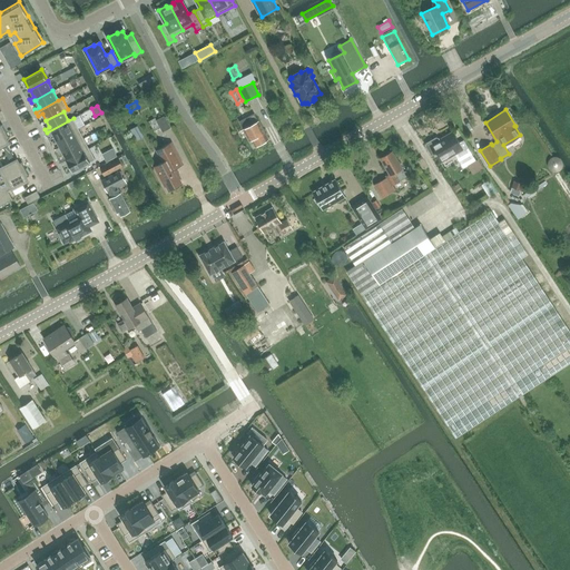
[(238,121),(248,140),(252,139),(255,146),(268,139),(254,114),(238,121)]
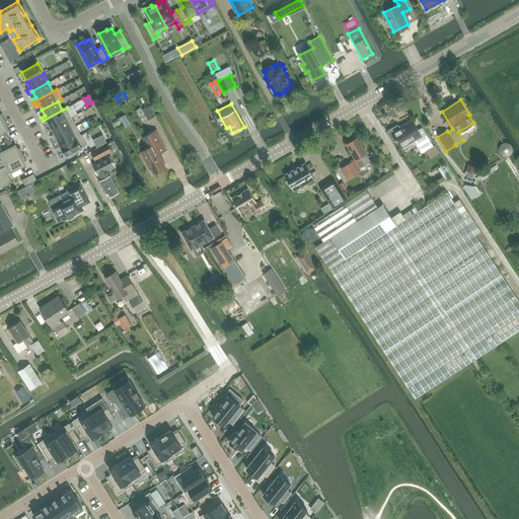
[(146,117),(148,120),(155,117),(149,105),(142,109),(146,117)]
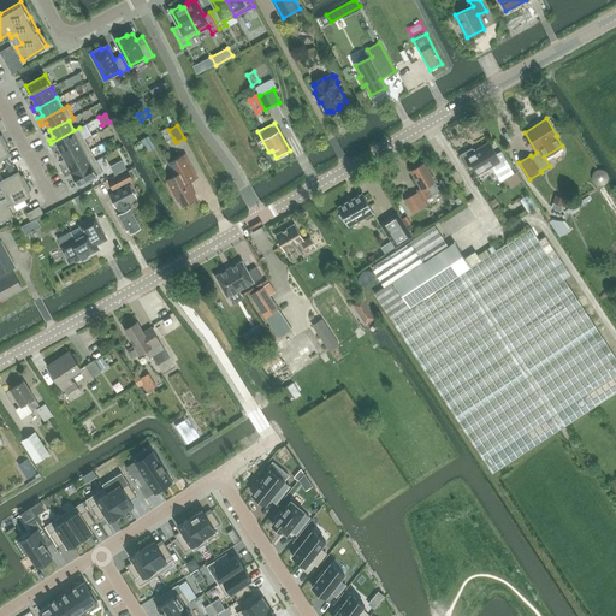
[(86,138),(80,128),(51,143),(53,147),(57,144),(60,152),(86,138)]
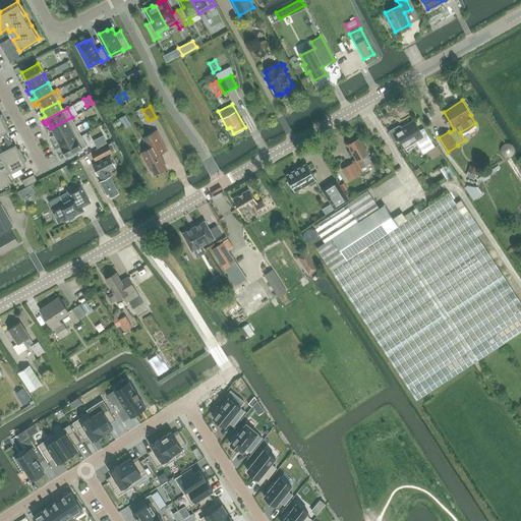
[(142,108),(136,111),(141,120),(147,117),(142,110),(142,108)]
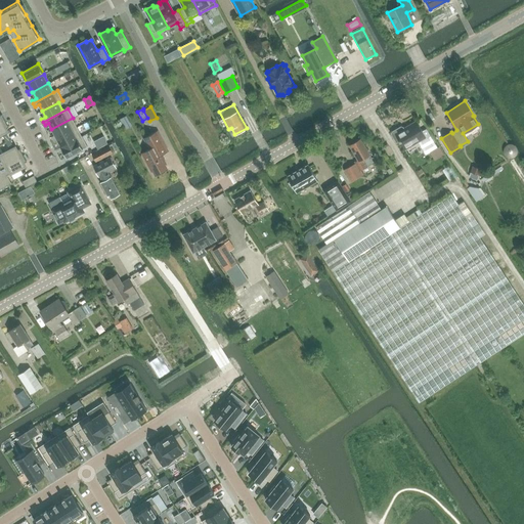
[(77,127),(73,118),(51,129),(55,135),(51,137),(52,140),(77,127)]
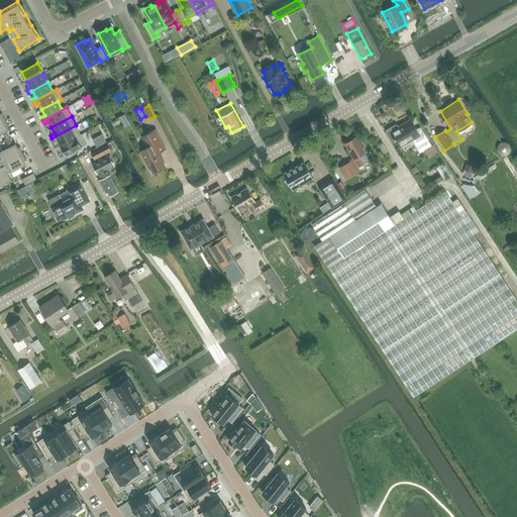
[(386,129),(386,130),(391,139),(393,138),(394,139),(395,139),(399,146),(412,138),(420,151),(431,144),(420,126),(417,128),(411,118),(398,126),(397,124),(395,124),(386,129)]
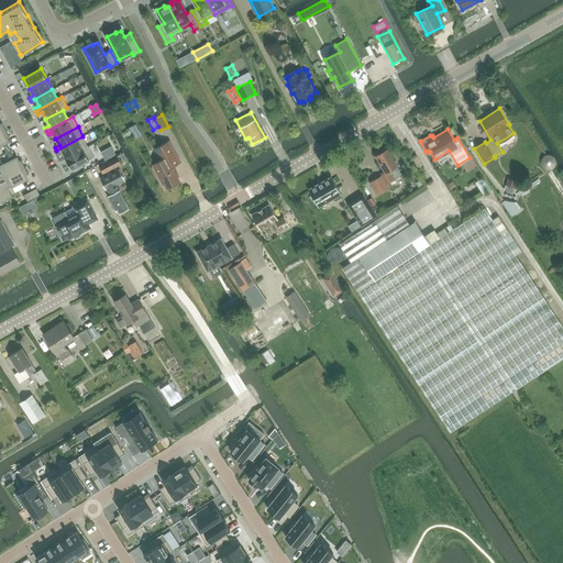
[(0,132),(0,145),(8,142),(7,139),(9,136),(6,130),(0,132)]
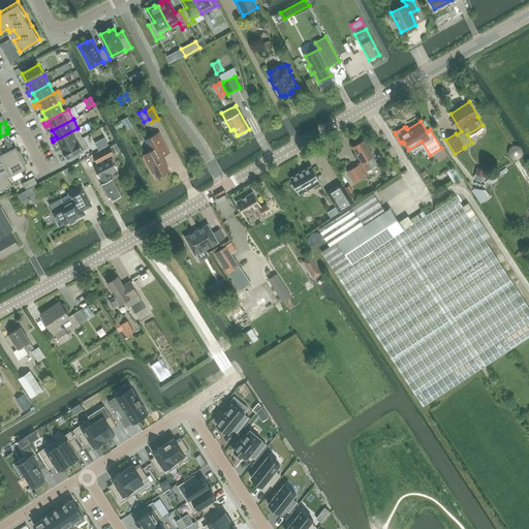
[(83,137),(78,128),(53,142),(55,145),(59,143),(62,148),(61,149),(62,149),(83,137)]
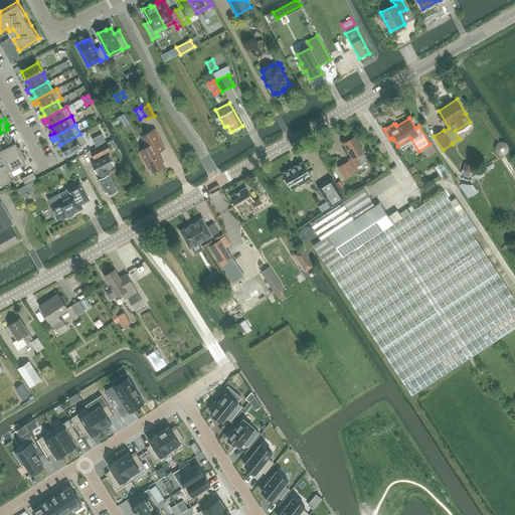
[(147,147),(140,151),(149,169),(151,168),(153,172),(164,166),(162,162),(164,161),(158,152),(165,148),(155,129),(142,136),(147,147)]
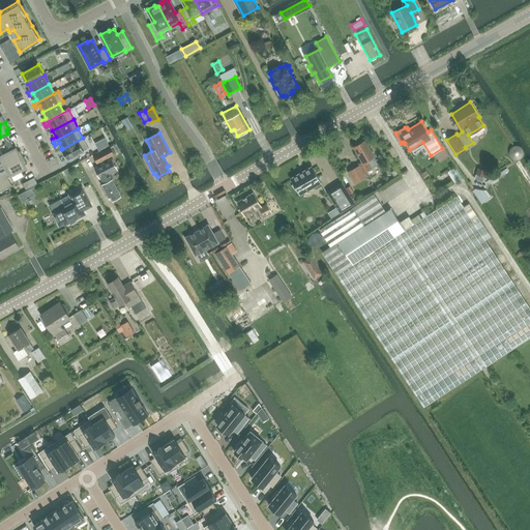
[(88,148),(83,138),(62,149),(67,159),(88,148)]
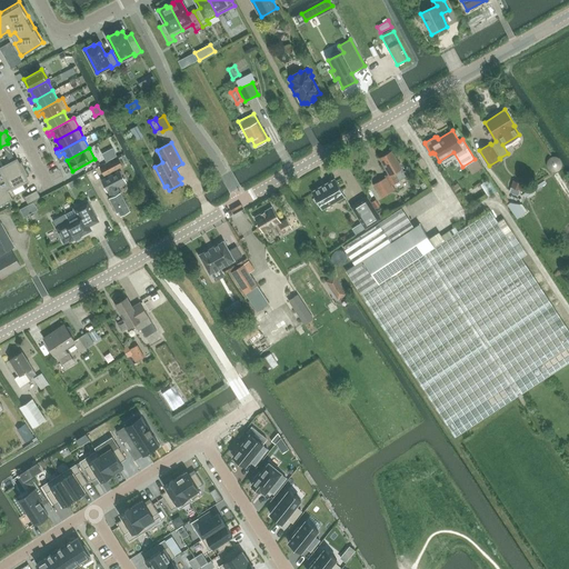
[(392,150),(379,158),(389,173),(386,176),(387,177),(373,185),(381,197),(393,190),(391,186),(406,177),(402,169),(392,150)]
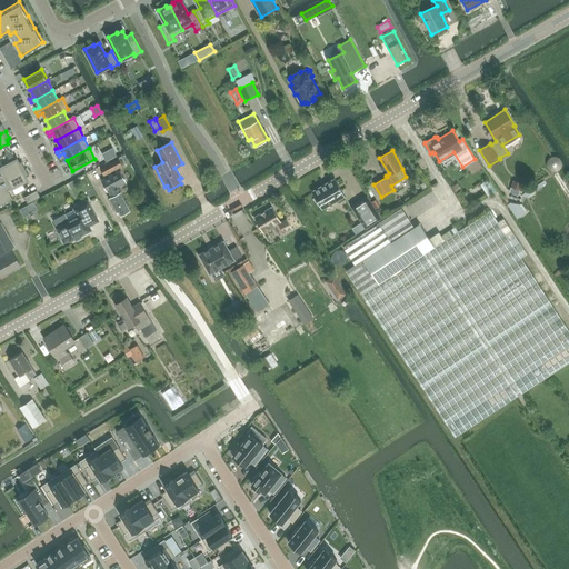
[(125,155),(119,158),(122,166),(128,162),(125,155)]
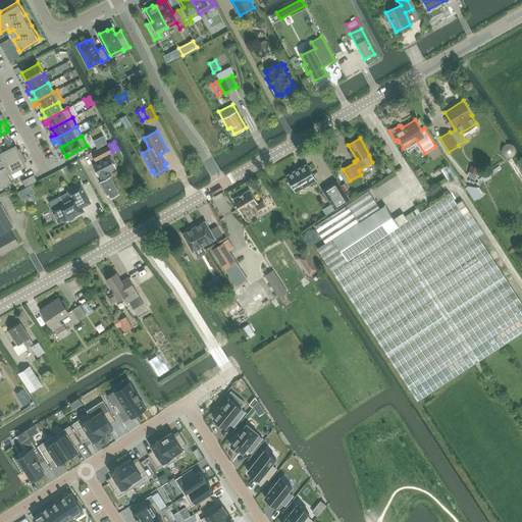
[(108,145),(92,154),(96,161),(112,152),(108,145)]
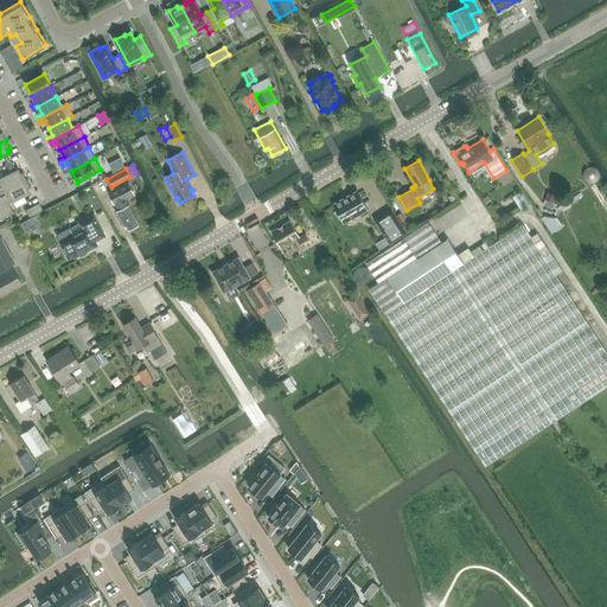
[(0,193),(27,180),(23,172),(20,174),(18,171),(0,179),(0,193)]
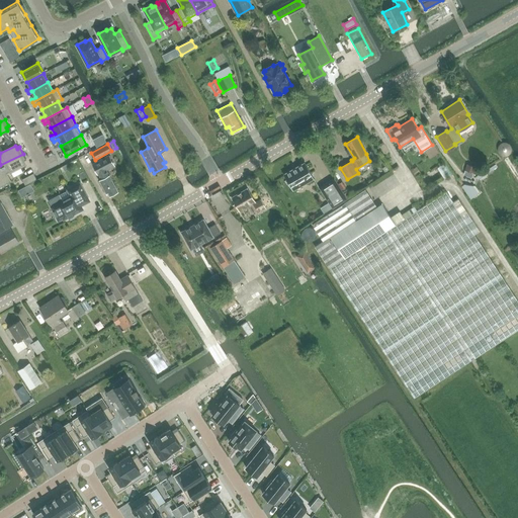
[(0,165),(0,176),(4,185),(12,181),(11,179),(10,180),(7,174),(25,164),(23,161),(26,160),(23,154),(0,165)]
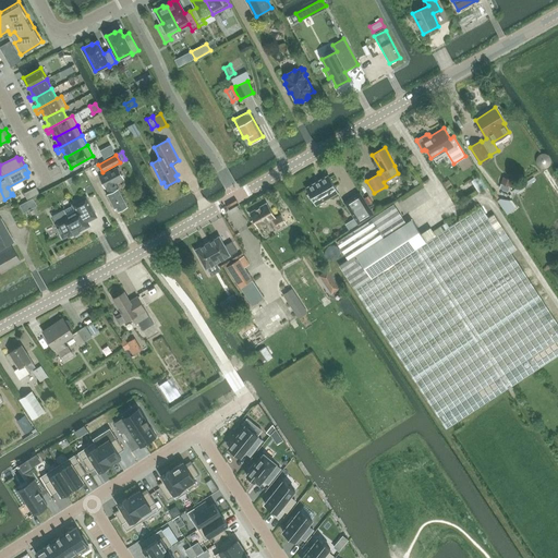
[(119,211),(128,206),(118,189),(114,183),(123,179),(118,168),(99,177),(106,187),(109,193),(107,194),(114,208),(117,207),(119,211)]
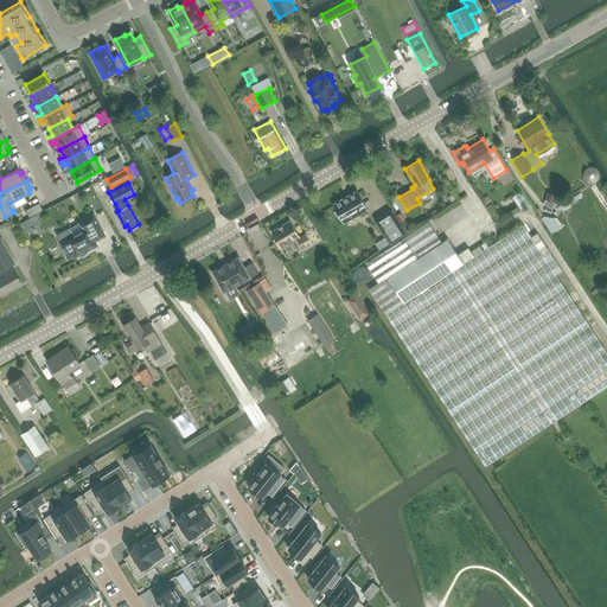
[(517,206),(526,203),(523,190),(512,193),(517,206)]
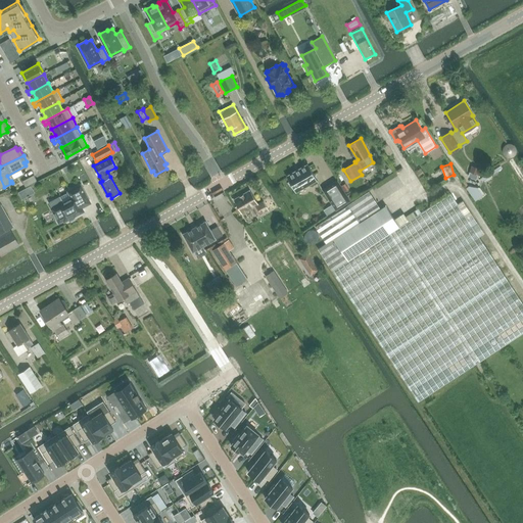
[(470,163),(467,176),(476,178),(479,167),(470,163)]
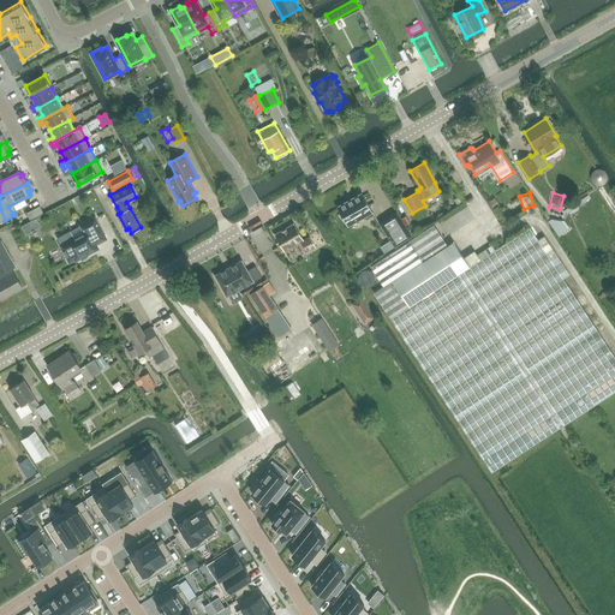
[(362,193),(336,208),(347,226),(372,212),(362,193)]
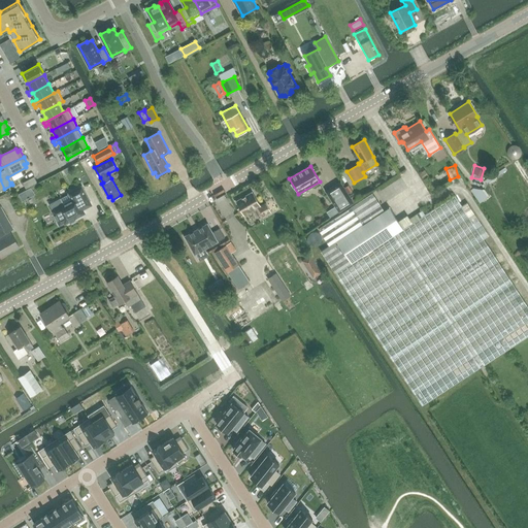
[(34,176),(23,183),(26,189),(37,183),(34,176)]
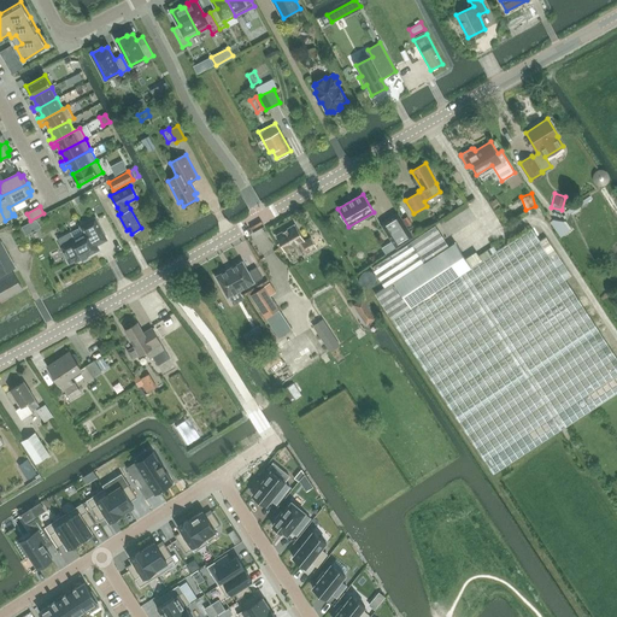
[(398,212),(381,223),(397,248),(413,236),(398,212)]
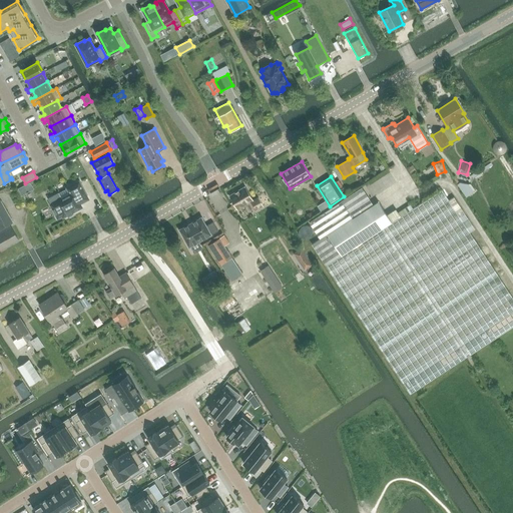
[(69,215),(68,215),(72,213),(73,213),(72,212),(82,207),(80,203),(88,199),(79,181),(67,188),(70,194),(61,199),(58,193),(48,198),(51,204),(50,204),(58,218),(62,215),(63,217),(67,214),(68,216),(69,215)]
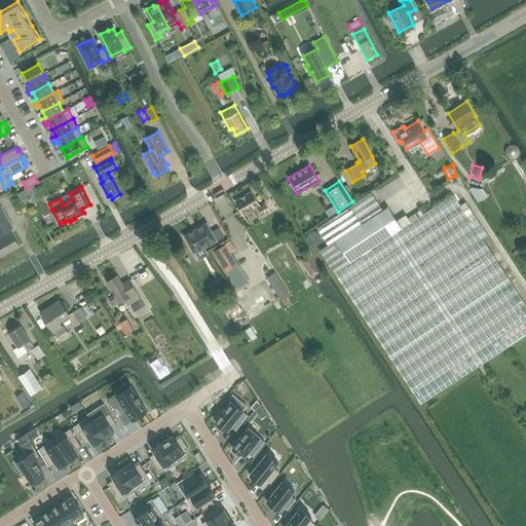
[(252,191),(235,200),(243,215),(254,209),(259,218),(265,214),(264,214),(268,211),(269,209),(266,204),(264,203),(260,207),(252,191)]
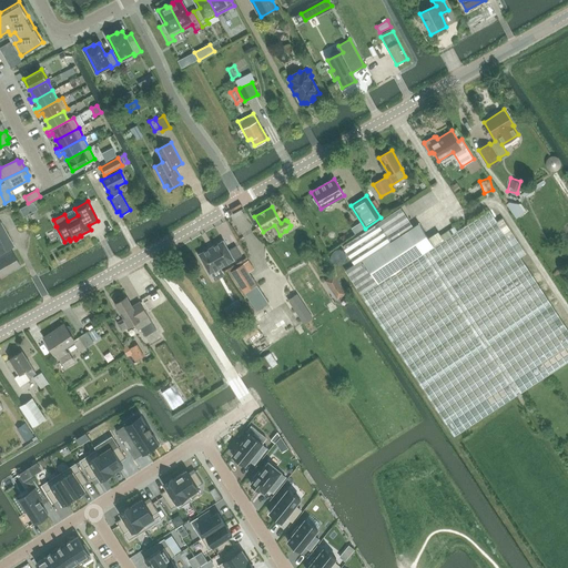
[(401,208),(342,246),(353,264),(363,259),(364,260),(413,226),(401,208)]
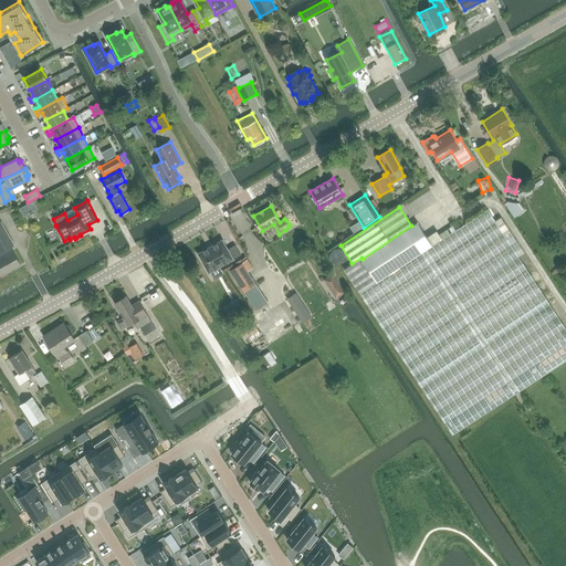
[(565,326),(489,208),(433,244),(377,281),(363,259),(362,258),(352,263),(344,269),(453,435),(565,360),(565,326)]
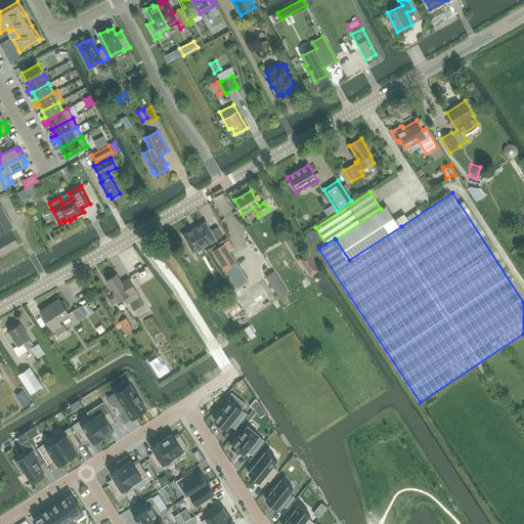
[(1,205),(0,205),(0,233),(13,227),(1,205)]
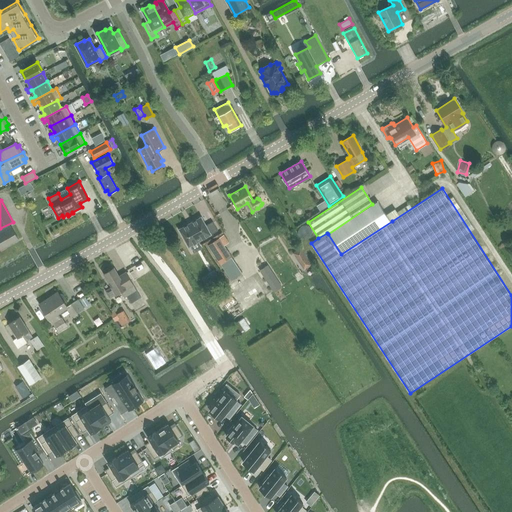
[(372,204),(328,234),(341,254),(392,221),(378,201),(372,204)]
